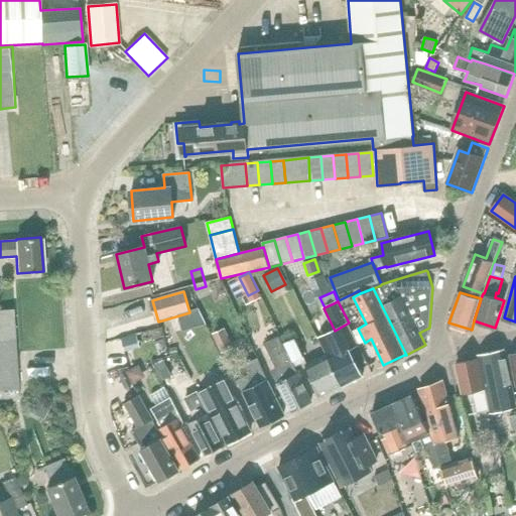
[(0,390),(18,389),(15,338),(14,309),(0,309),(0,390)]
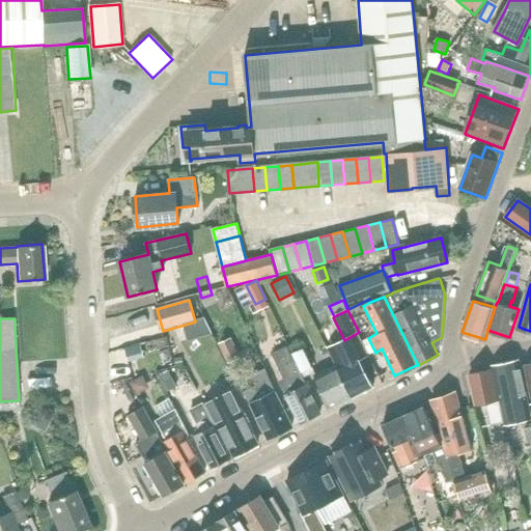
[(220,344),(229,363),(242,358),(232,338),(220,344)]
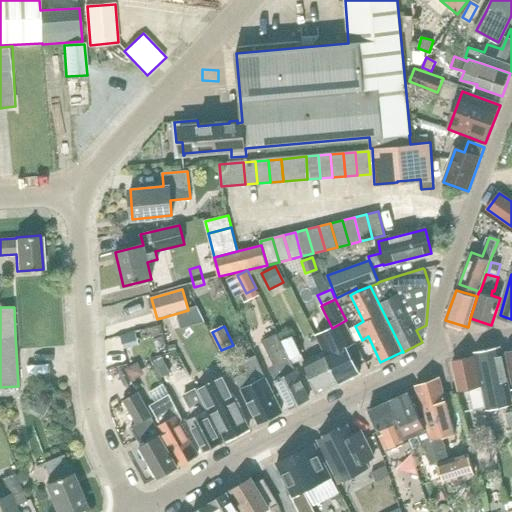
[(345,342),(338,346),(329,329),(316,335),(324,352),(323,353),(338,383),(359,373),(345,342)]
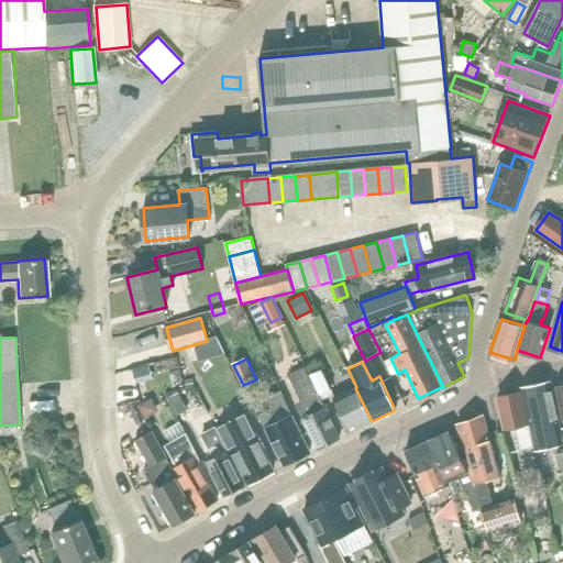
[(148,365),(132,370),(135,382),(152,377),(148,365)]
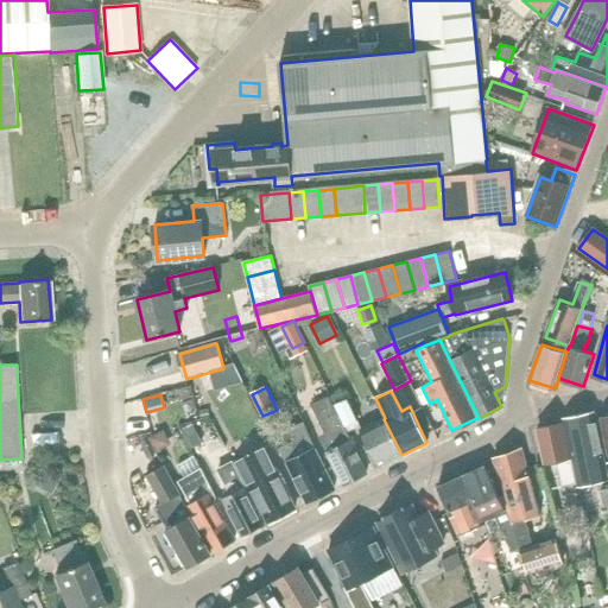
[(335,405),(336,404),(333,397),(312,405),(325,434),(320,437),(327,453),(342,485),(367,473),(352,441),(348,432),(335,405)]
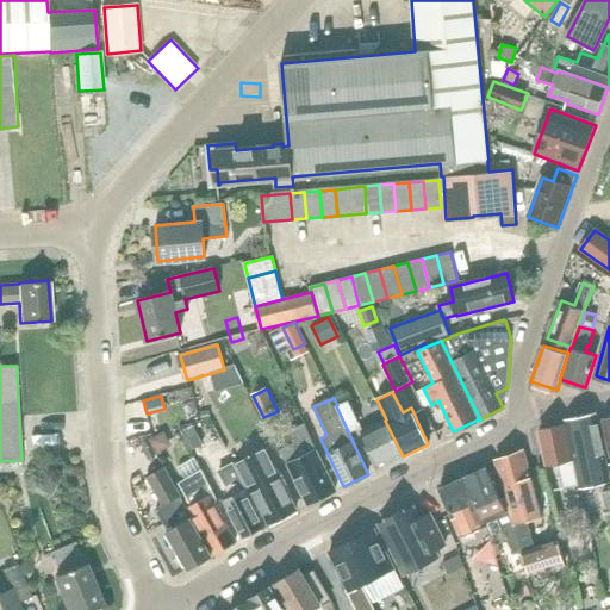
[(361,428),(358,422),(359,421),(349,399),(337,405),(336,406),(349,434),(361,428)]
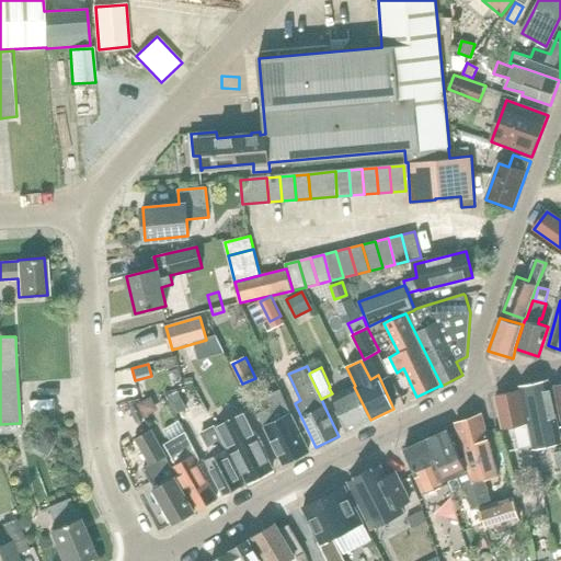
[(548,381),(522,387),(535,448),(560,442),(558,424),(551,425),(550,418),(556,416),(548,381)]
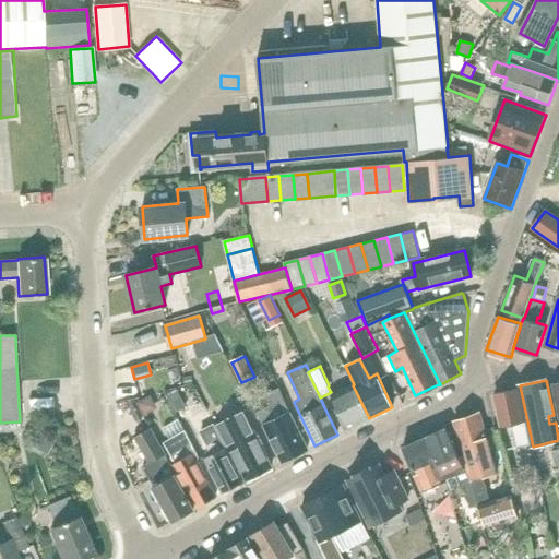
[(347,429),(369,418),(353,385),(331,396),(347,429)]
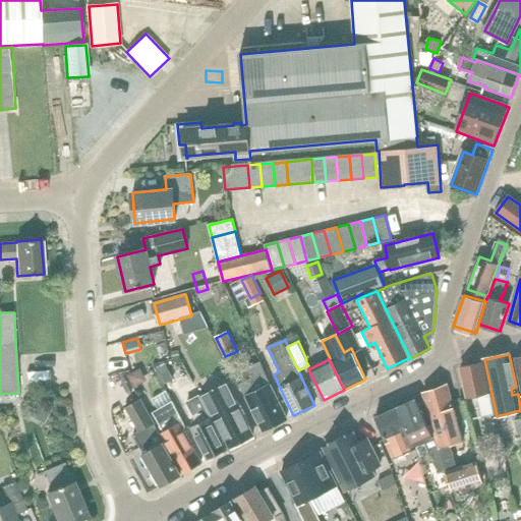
[(233,361),(226,364),(231,374),(238,370),(233,361)]
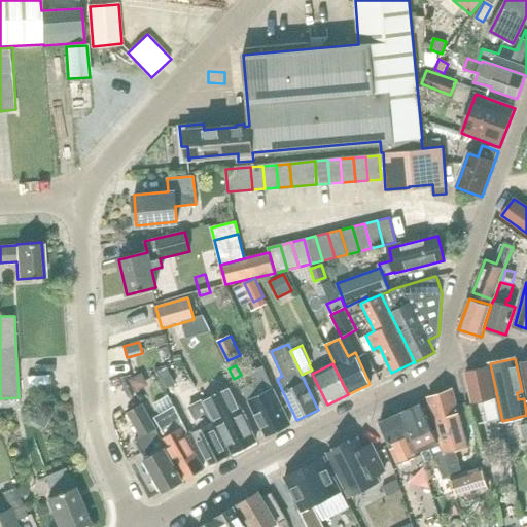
[(289,424),(273,390),(274,390),(264,366),(251,373),(255,384),(243,389),(249,402),(267,436),(289,424)]
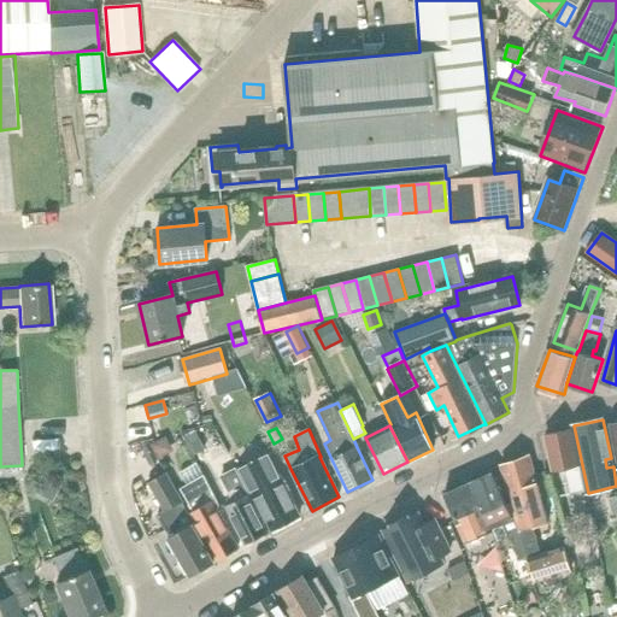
[(187,435),(197,454),(205,451),(195,432),(187,435)]
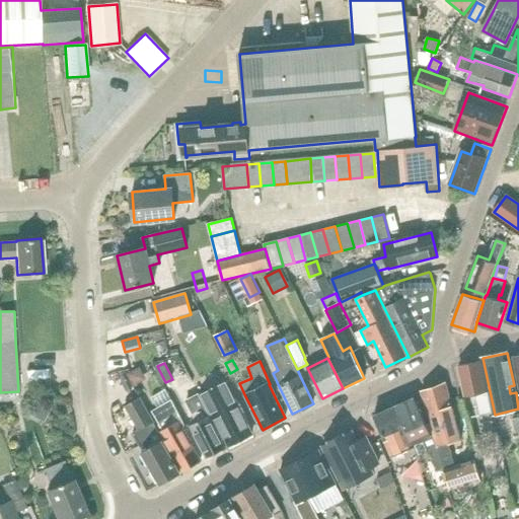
[(459,367),(462,379),(465,395),(476,393),(482,415),(493,413),(482,363),(459,367)]
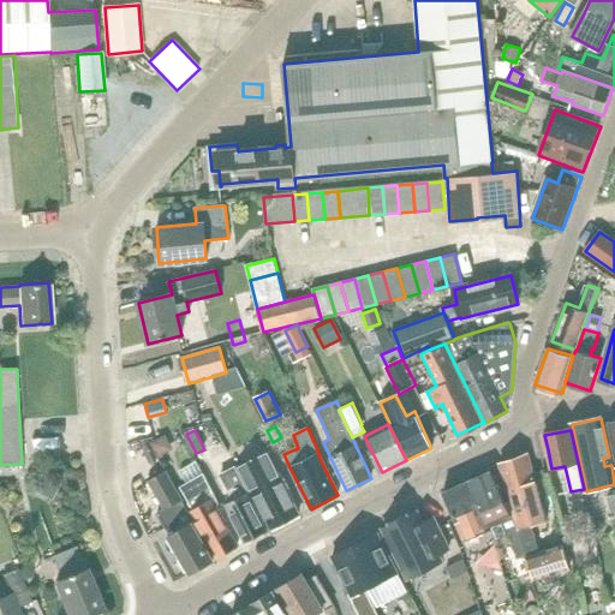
[(165,435),(153,442),(159,453),(171,446),(165,435)]
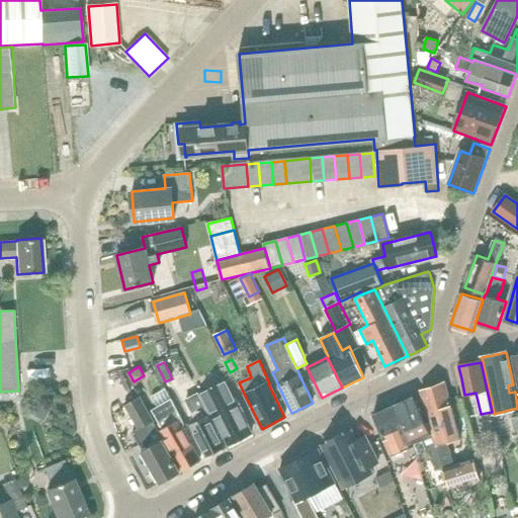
[(227,380),(202,393),(228,446),(252,434),(235,401),(236,400),(227,380)]
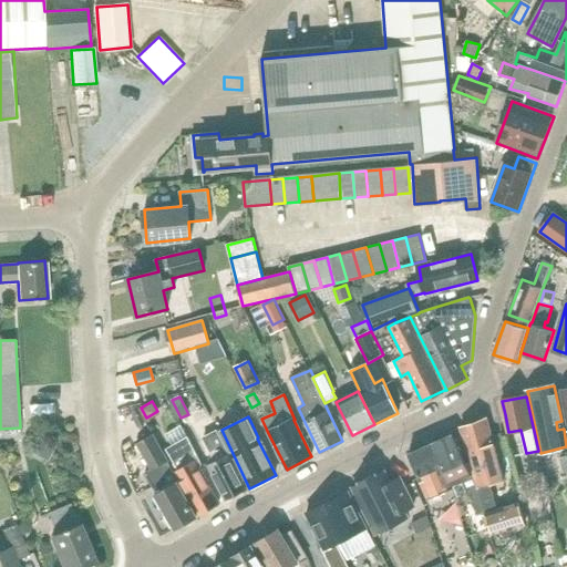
[(493,492),(491,484),(504,480),(488,419),(461,429),(476,480),(486,507),(496,504),(493,492)]
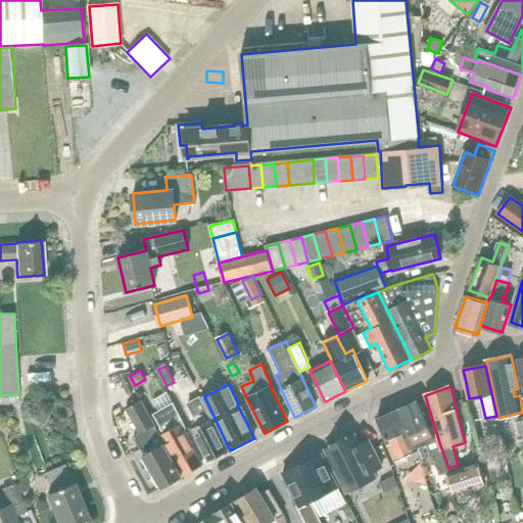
[(227,452),(210,421),(200,398),(188,403),(199,427),(192,431),(207,462),(227,452)]
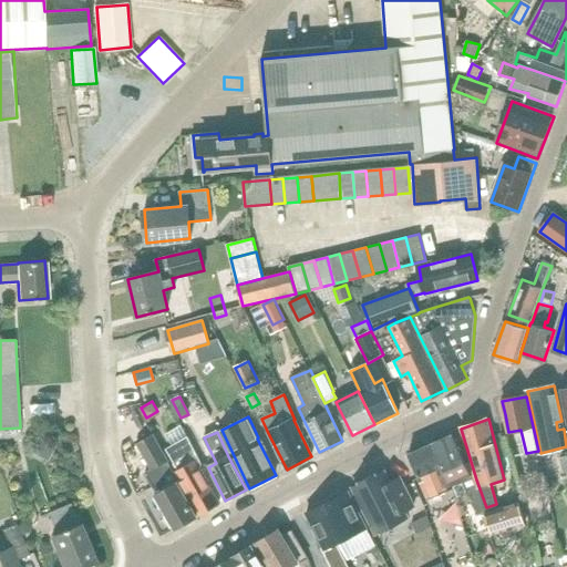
[(177,483),(179,481),(153,435),(136,444),(151,470),(145,474),(156,494),(154,495),(174,529),(196,516),(177,483)]
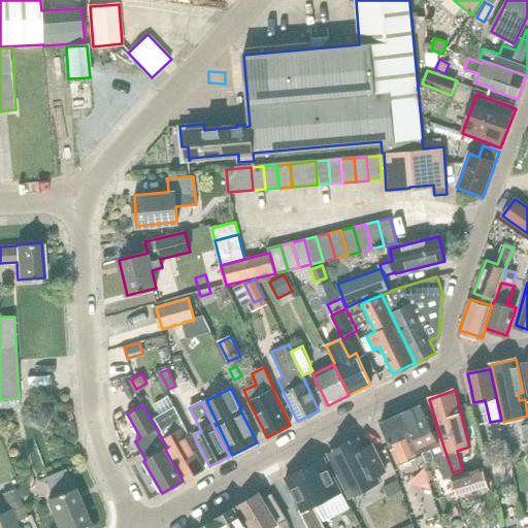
[(452,477),(435,438),(421,405),(403,414),(422,455),(425,464),(435,460),(443,480),(452,477)]
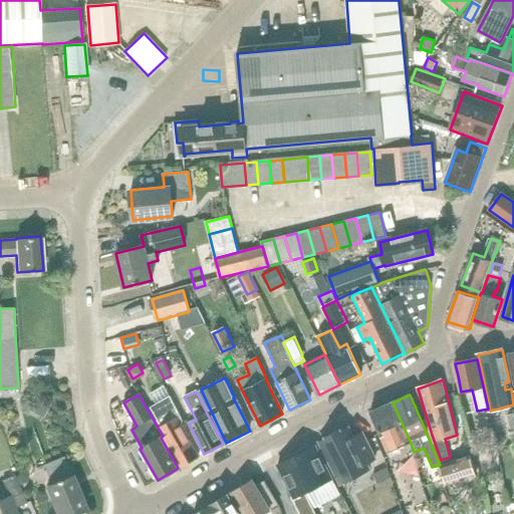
[(184,421),(177,409),(171,396),(152,407),(161,424),(166,422),(166,424),(159,428),(164,436),(163,436),(180,467),(199,457),(182,427),(184,421)]
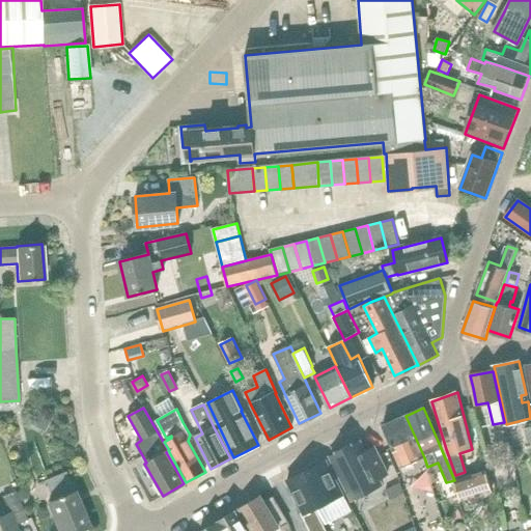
[(45,430),(51,419),(35,411),(29,422),(45,430)]
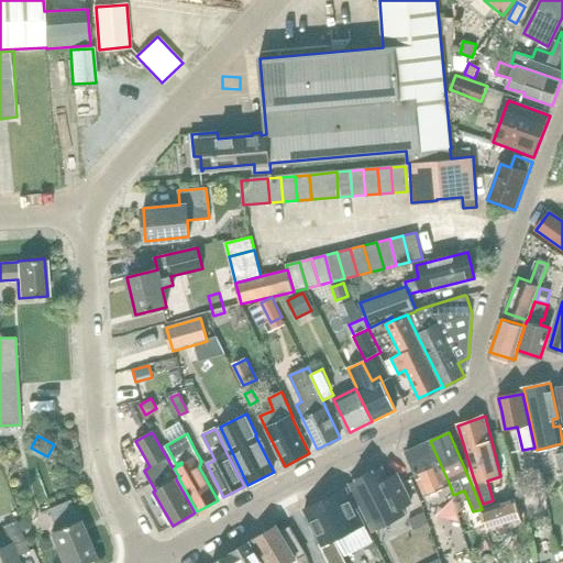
[(426,496),(450,485),(430,441),(406,452),(426,496)]
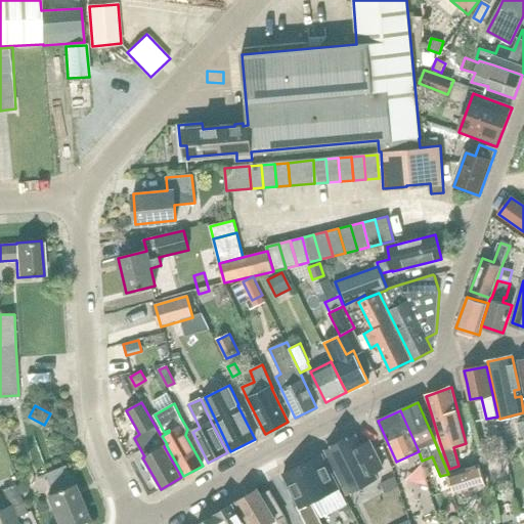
[(334,444),(333,445),(334,447),(326,450),(347,493),(378,479),(375,472),(384,467),(370,441),(361,446),(356,435),(348,440),(347,438),(334,444)]
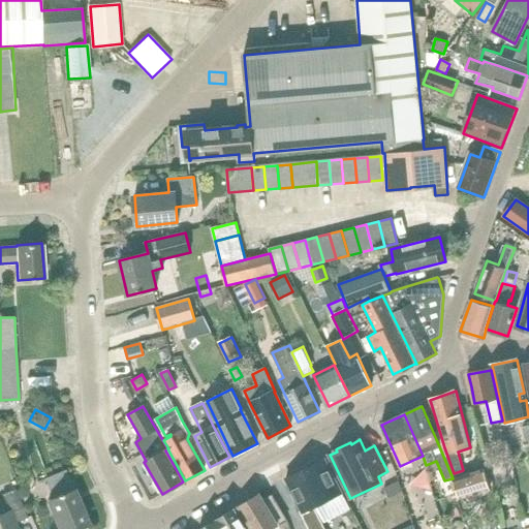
[(301,512),(309,528),(323,528),(313,507),(342,493),(325,460),(285,479),(302,511),(301,512)]
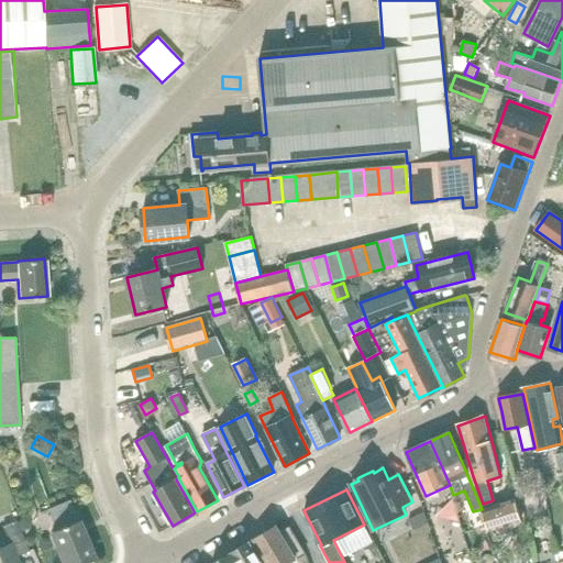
[(511,523),(522,520),(517,499),(484,510),(497,550),(514,530),(511,523)]
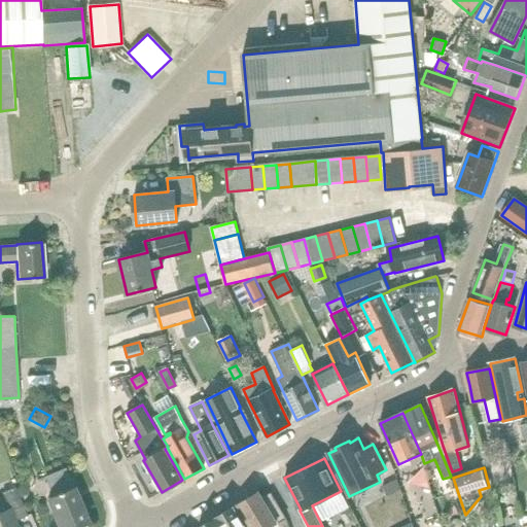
[(59,526),(75,526),(88,522),(74,488),(72,488),(65,468),(45,477),(54,496),(48,498),(59,526)]
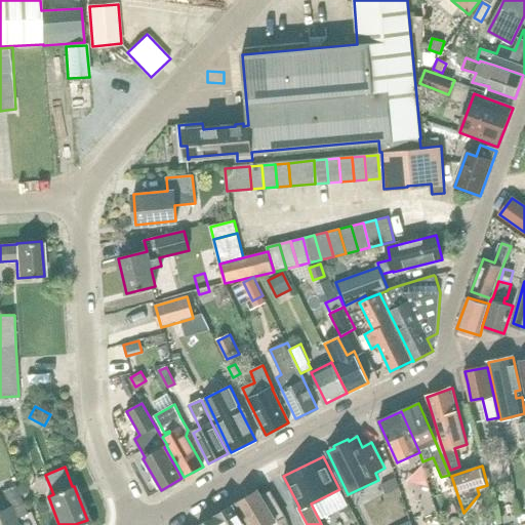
[(394,479),(381,485),(386,493),(398,487),(394,479)]
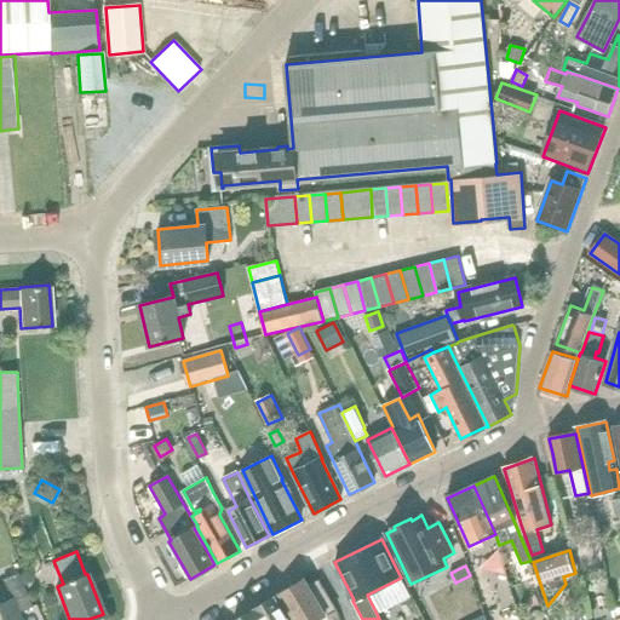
[(0,619),(22,619),(19,612),(32,606),(18,573),(4,580),(11,598),(0,602),(0,619)]
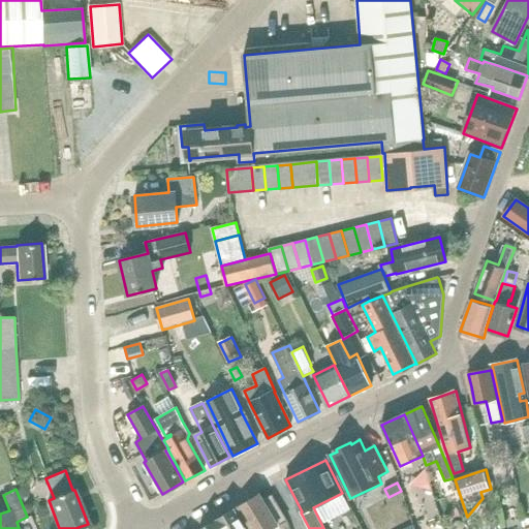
[(272,528),(287,521),(272,495),(263,500),(260,494),(239,506),(251,528),(272,528)]
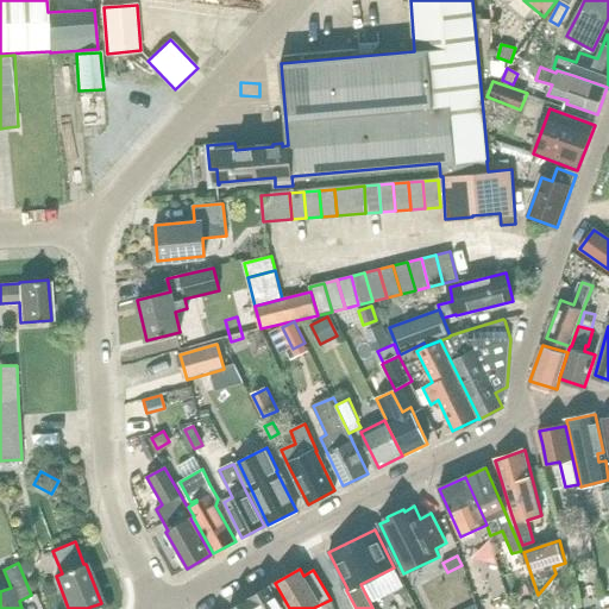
[(284,608),(271,586),(232,608),(284,608)]
